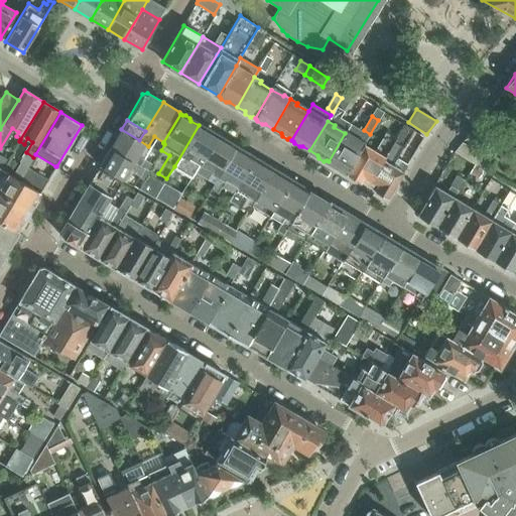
[(481,121),(476,127),(490,136),(494,129),(481,121)]
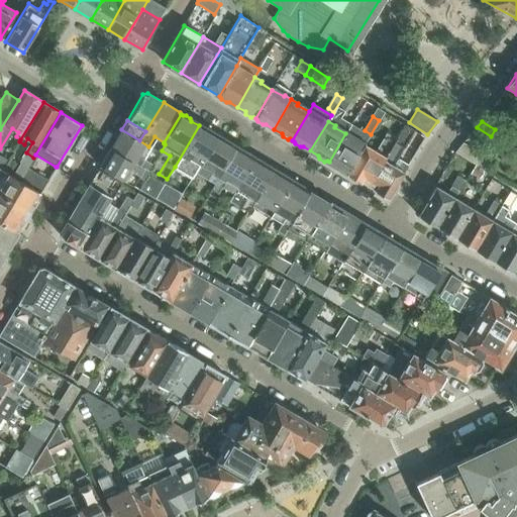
[(413,130),(404,124),(367,187),(388,199),(408,166),(397,159),(413,130)]
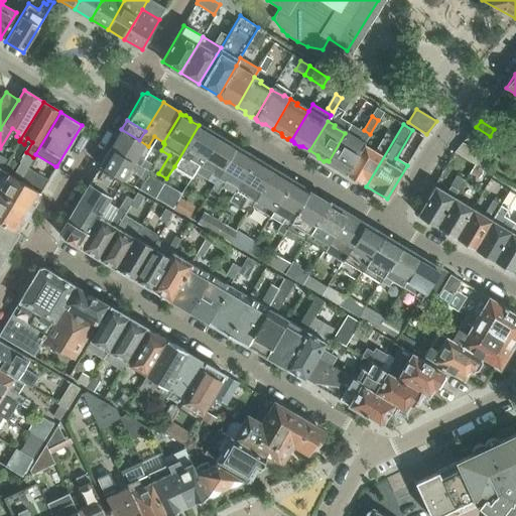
[(192,177),(197,170),(201,165),(218,136),(216,135),(215,133),(210,130),(207,130),(199,125),(174,166),(192,177)]
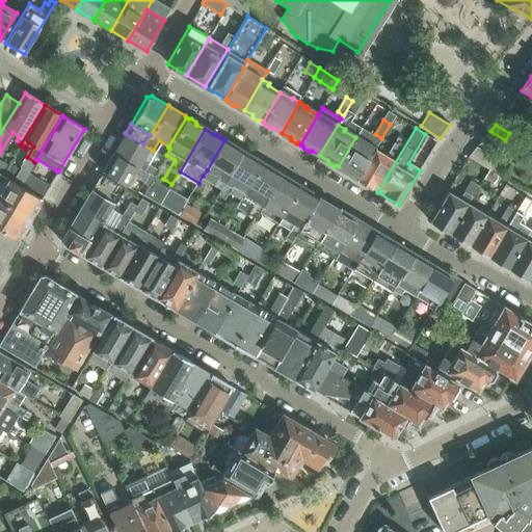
[(356,180),(375,148),(369,143),(371,138),(360,130),(355,137),(339,166),(340,167),(341,170),(346,174),(349,174),(356,178),(355,179),(356,180)]
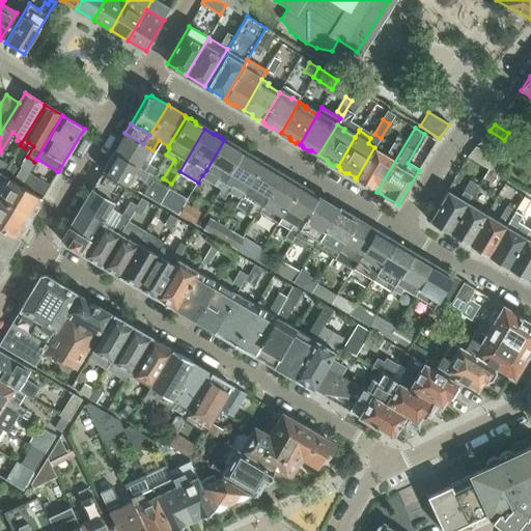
[(152,150),(143,144),(124,133),(113,152),(154,175),(158,168),(147,162),(155,151),(152,150)]
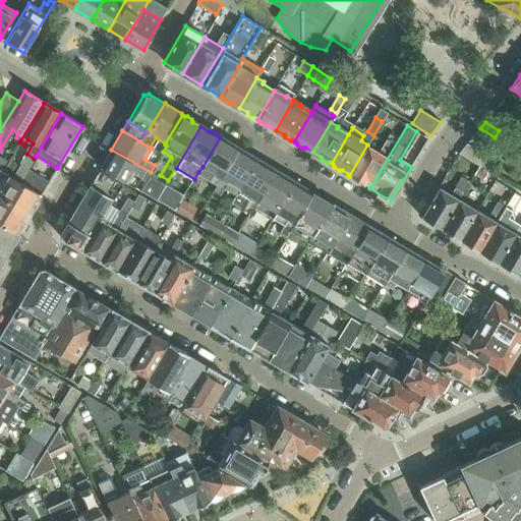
[(369,188),(399,140),(389,134),(379,152),(367,145),(349,176),(369,188)]
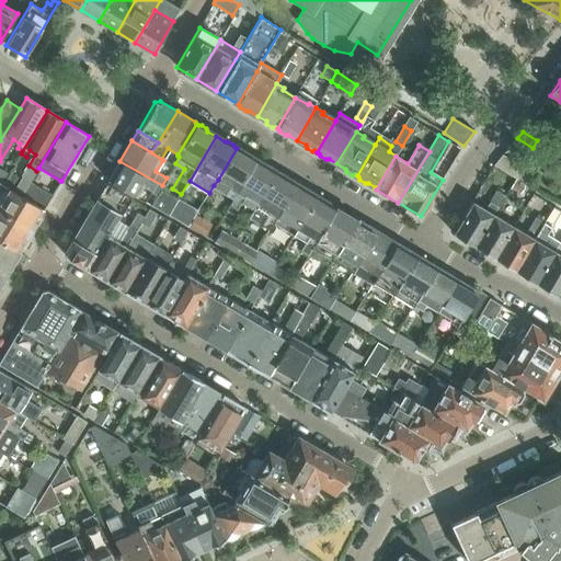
[(237,148),(218,180),(214,185),(233,197),(237,193),(256,160),(248,156),(247,152),(241,149),(238,150),(237,148)]
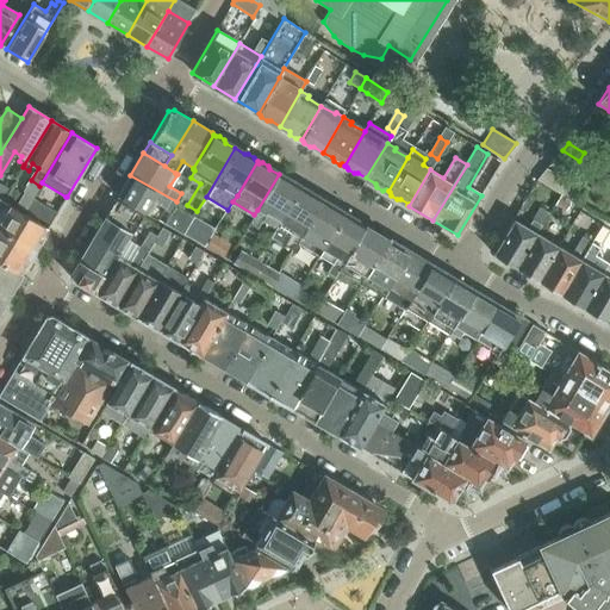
[(546,168),(537,180),(567,198),(574,186),(546,168)]
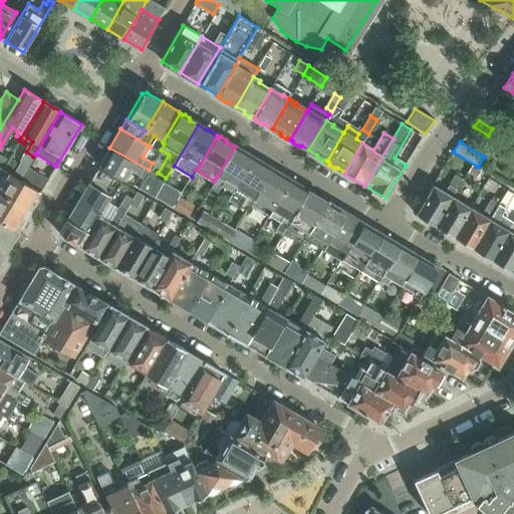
[(225,180),(236,187),(253,158),(251,157),(250,155),(246,152),(243,152),(235,147),(217,177),(224,182),(225,180)]
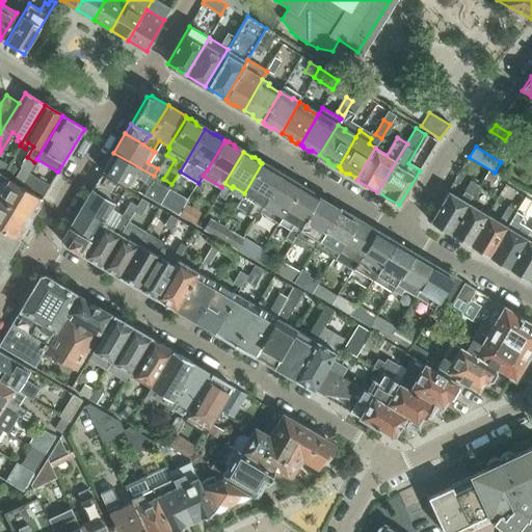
[(149,184),(154,176),(113,153),(103,169),(126,183),(136,189),(141,180),(149,184)]
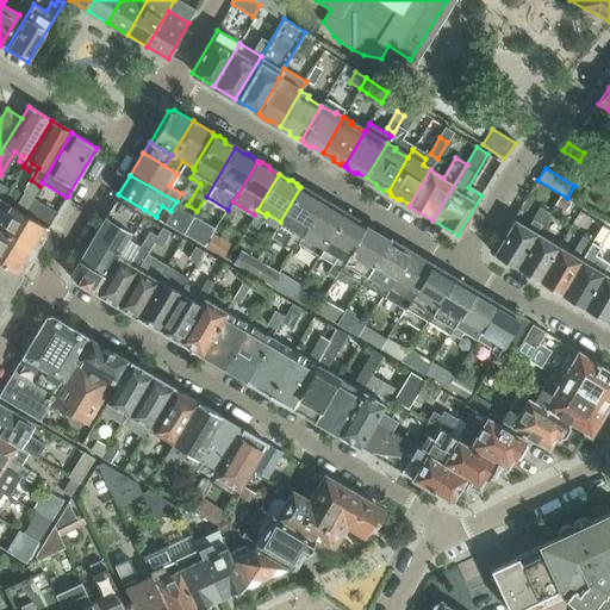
[(280,222),(294,229),(285,246),(292,250),(300,236),(322,200),(312,194),(311,192),(305,188),(303,188),(300,187),(280,222)]
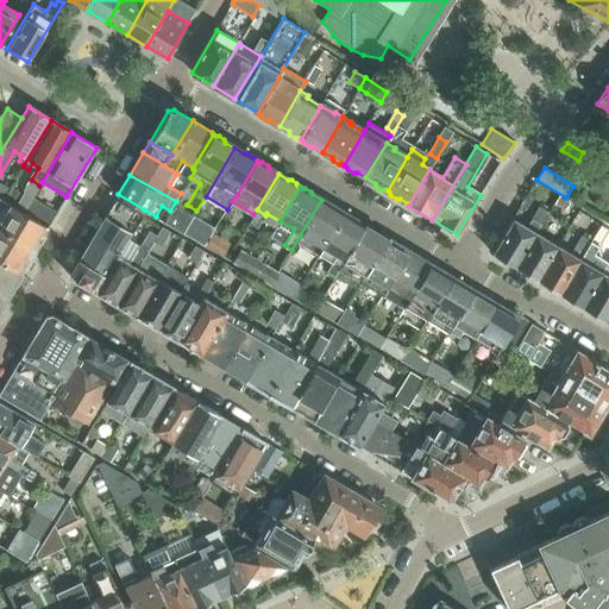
[(104,218),(131,233),(129,236),(135,239),(143,224),(138,221),(144,209),(118,194),(104,218)]
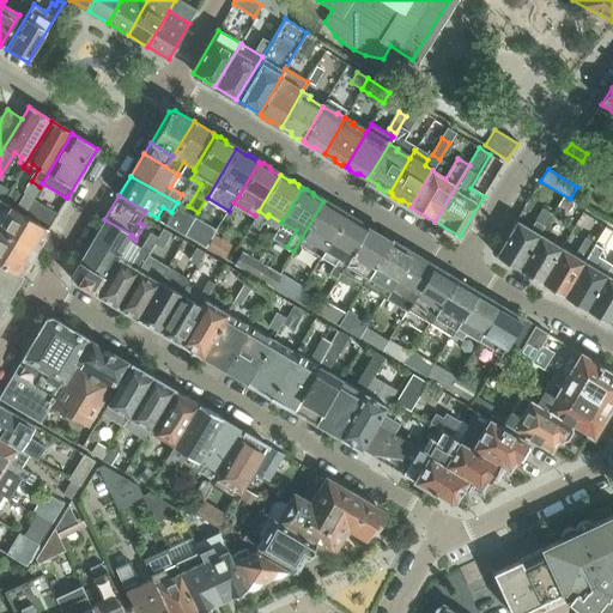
[(305,248),(320,256),(346,214),(343,213),(343,211),(337,207),(333,207),(323,201),(302,237),(309,242),(305,248)]
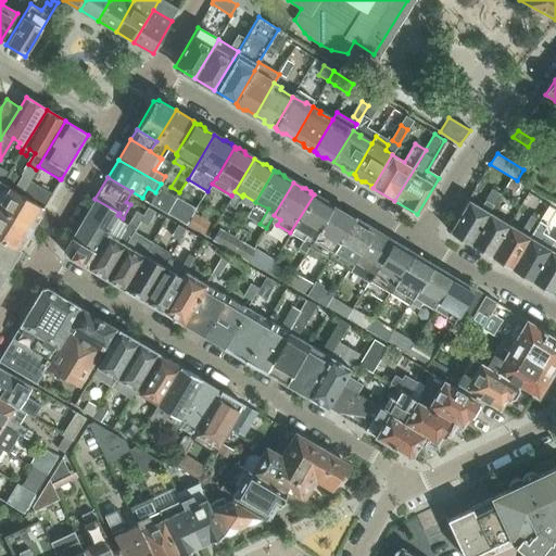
[(0,209),(33,228),(45,209),(9,187),(0,202),(0,209)]
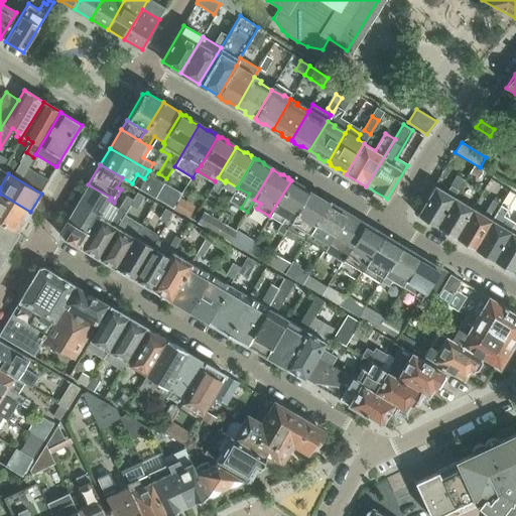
[(287,227),(309,191),(301,186),(300,184),(295,181),(292,181),(291,180),(269,216),(281,223),(277,231),(280,233),(276,239),(279,242),(288,227),(287,227)]
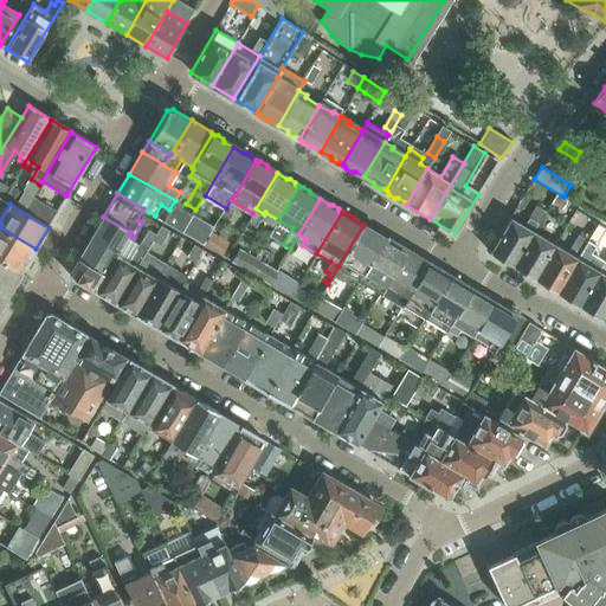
[(130,232),(103,217),(78,260),(77,260),(71,271),(72,278),(95,291),(122,245),(128,234),(130,232)]
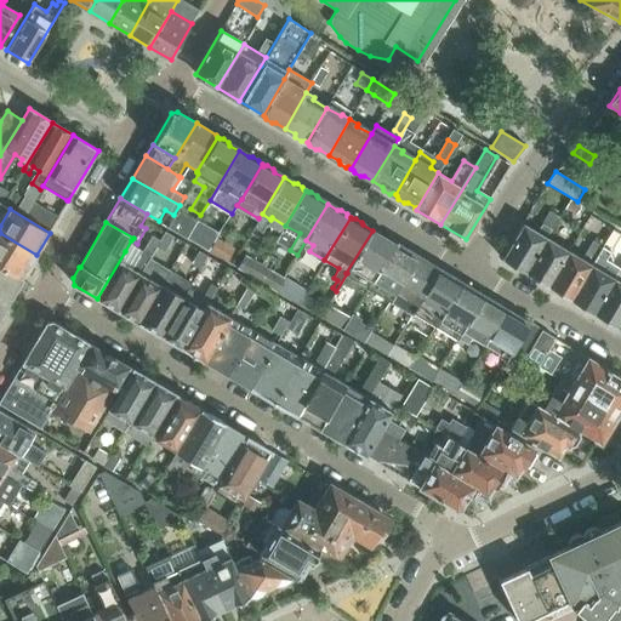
[(180,222),(175,231),(187,238),(192,229),(180,222)]
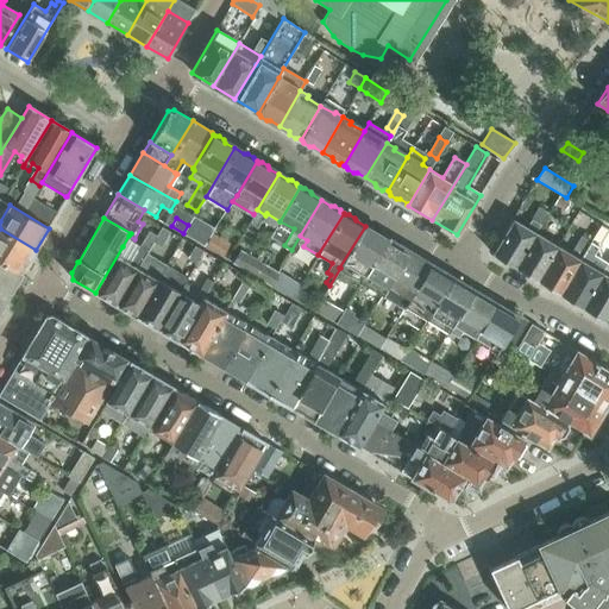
[(514,267),(535,233),(535,232),(513,219),(491,253),(495,255),(496,258),(501,261),(504,261),(514,267)]
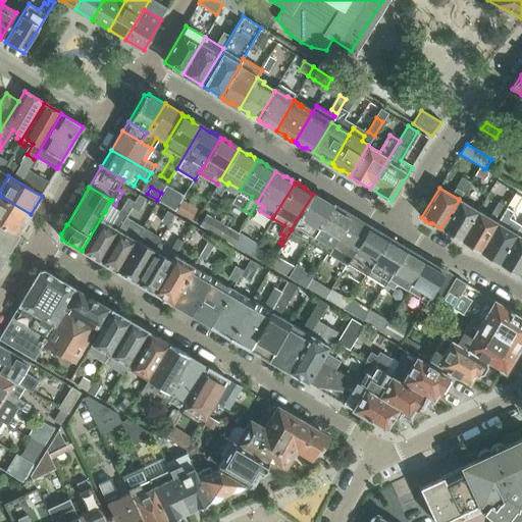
[(309,241),(313,236),(331,205),(323,200),(322,198),(317,195),(314,195),(313,194),(291,229),(292,229),(309,241)]
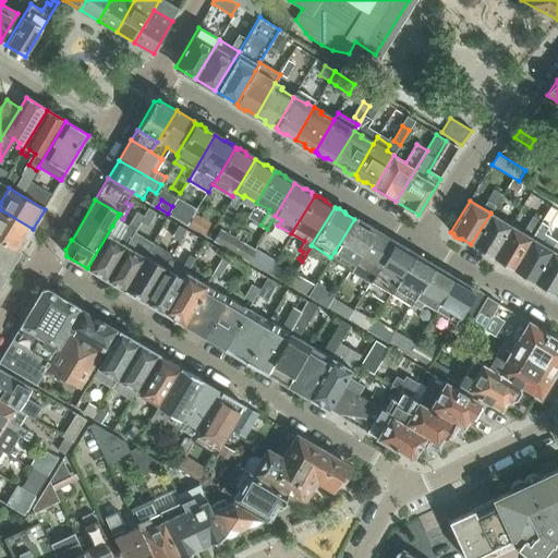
[(148,208),(144,216),(140,222),(147,227),(156,213),(148,208)]
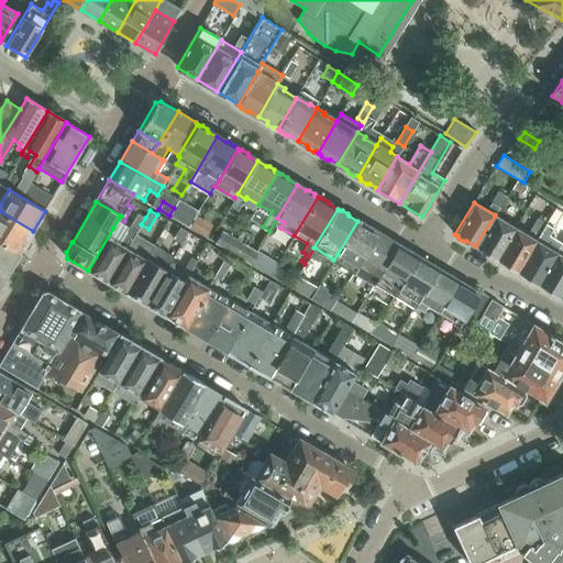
[(0,240),(20,253),(33,231),(0,211),(0,240)]
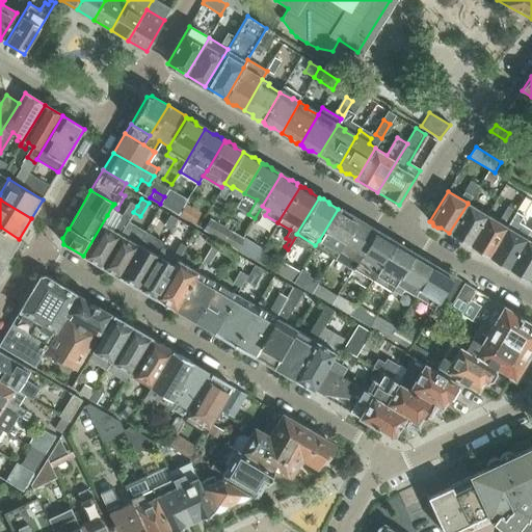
[(460,240),(469,245),(487,215),(468,204),(449,233),(451,235),(453,238),(456,240),(460,240)]
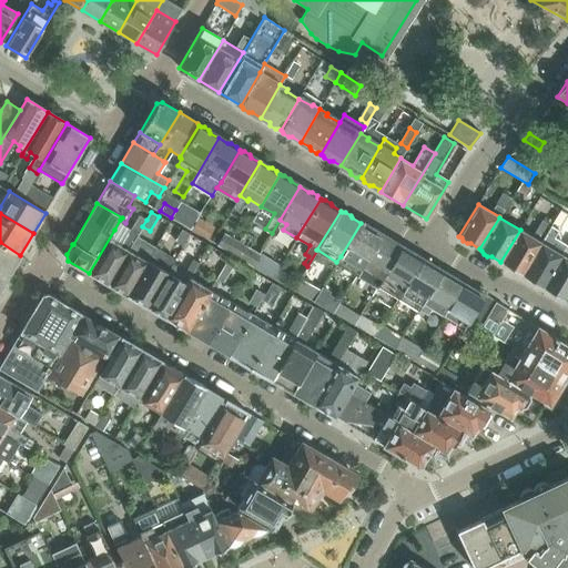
[(520,230),(500,262),(503,263),(505,266),(508,269),(511,269),(521,274),(553,223),(544,219),(533,237),(520,230)]
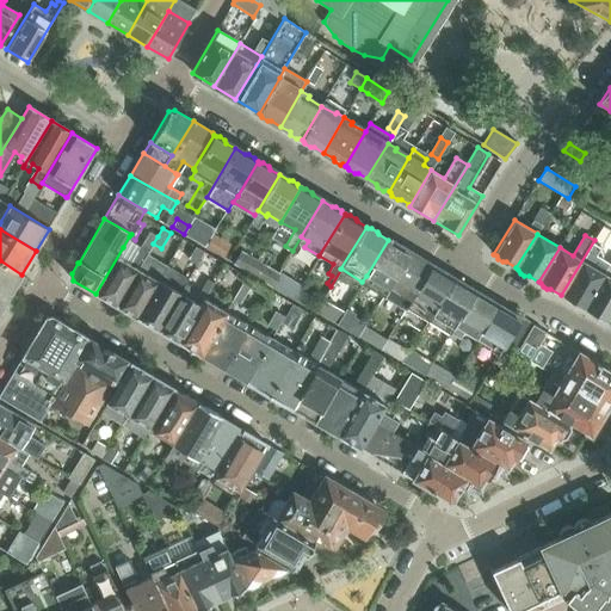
[(366,276),(362,282),(360,283),(383,296),(383,295),(389,287),(409,253),(407,252),(406,248),(400,246),(397,246),(388,240),(366,276)]
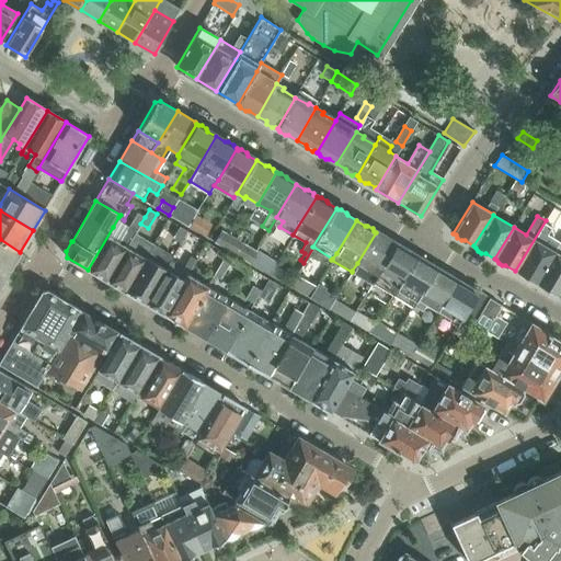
[(534,282),(536,283),(554,251),(542,244),(553,226),(546,220),(515,271),(525,276),(526,279),(530,282),(534,282)]
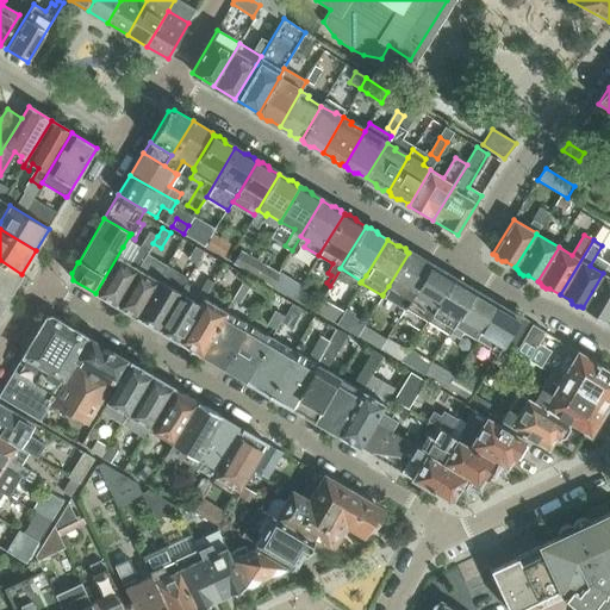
[(95,293),(116,305),(149,249),(141,244),(129,265),(123,260),(129,249),(123,247),(95,293)]
